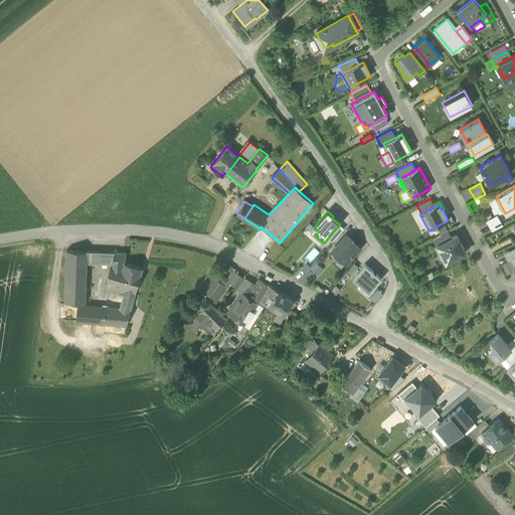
[(341,223),(333,216),(332,218),(340,224),(341,223)]
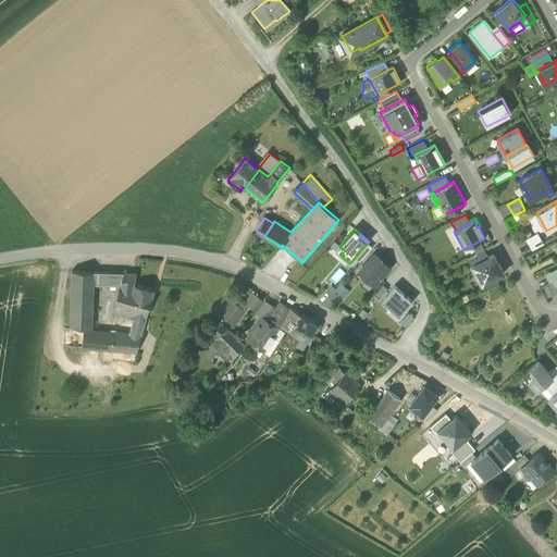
[(527,240),(532,250),(544,244),(539,234),(527,240)]
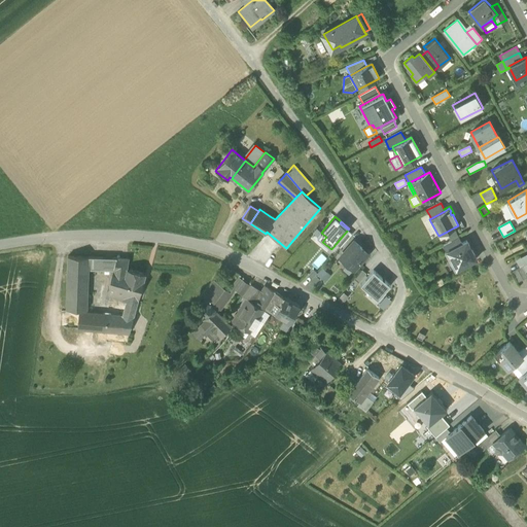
[(454,227),(447,232),(451,241),(458,237),(454,227)]
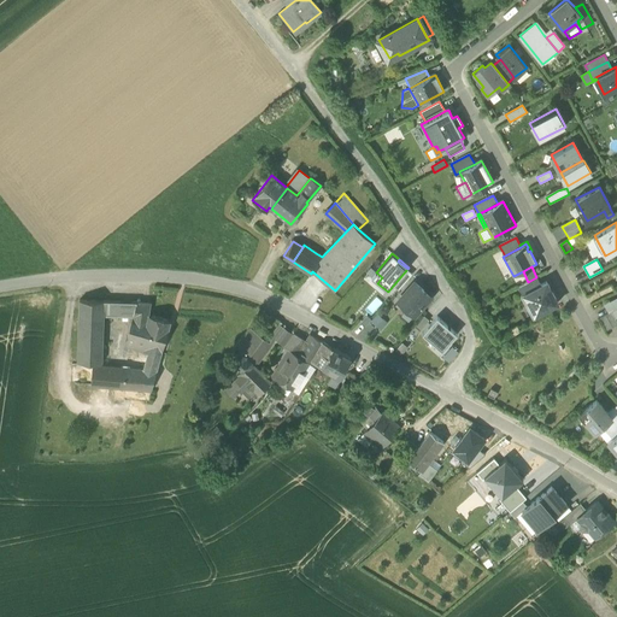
[(407,269),(393,286),(398,291),(412,274),(407,269)]
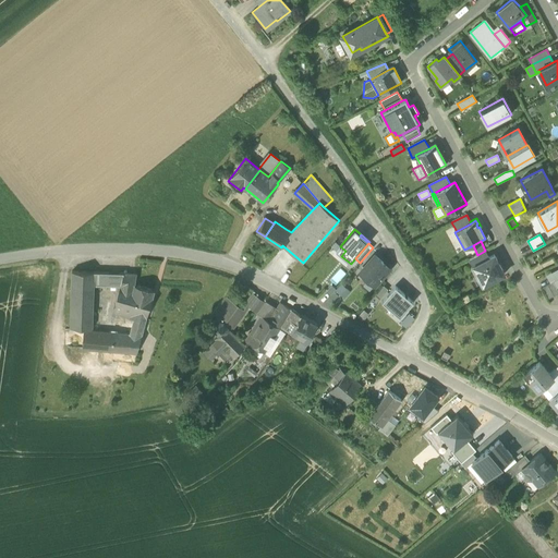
[(346,251),(340,246),(336,251),(341,256),(346,251)]
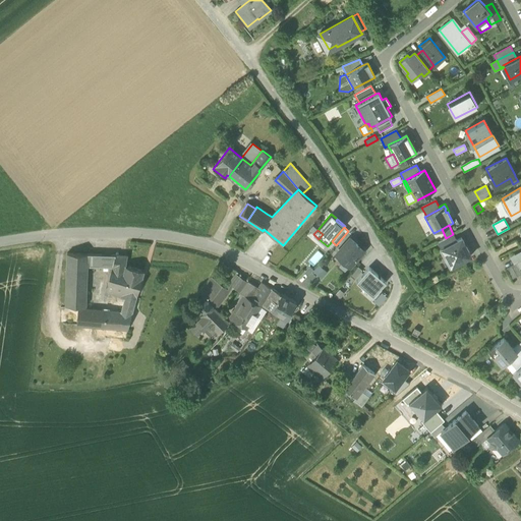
[(457,240),(453,234),(446,238),(438,243),(439,243),(442,248),(457,240)]
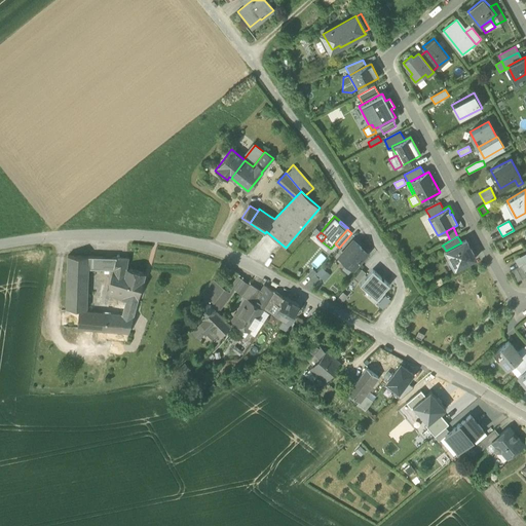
[(367,253),(353,240),(339,257),(347,263),(352,268),(353,269),(367,253)]
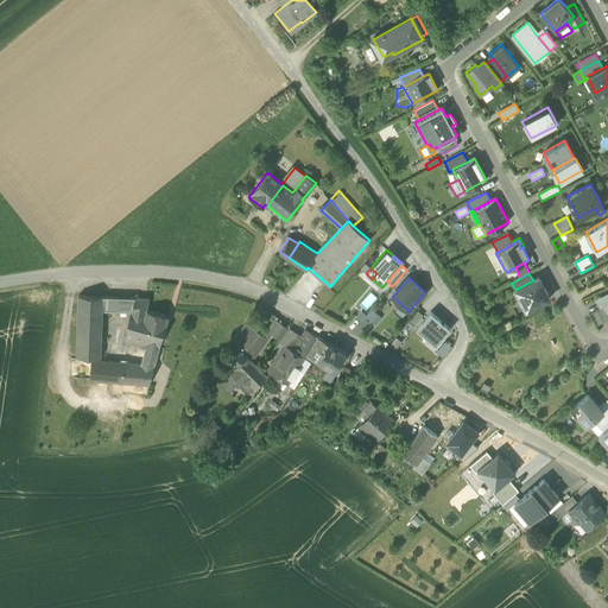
[(533,280),(515,290),(526,311),(550,298),(538,278),(533,280)]
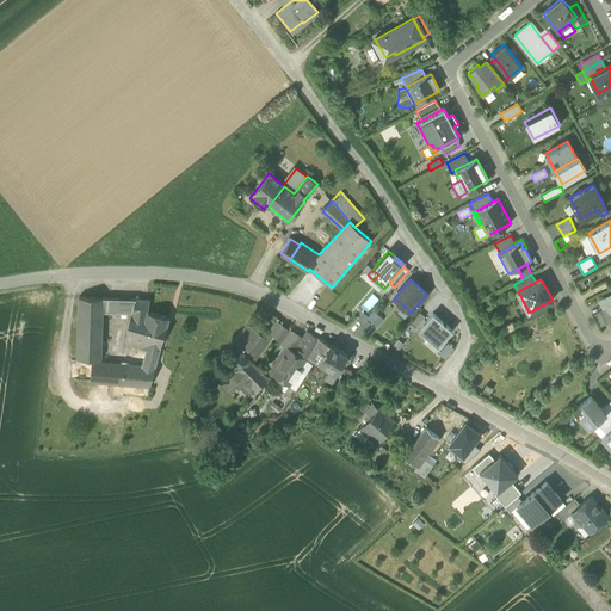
[(605,309),(610,306),(610,303),(609,300),(610,297),(610,296),(610,295),(598,302),(603,310),(605,309)]
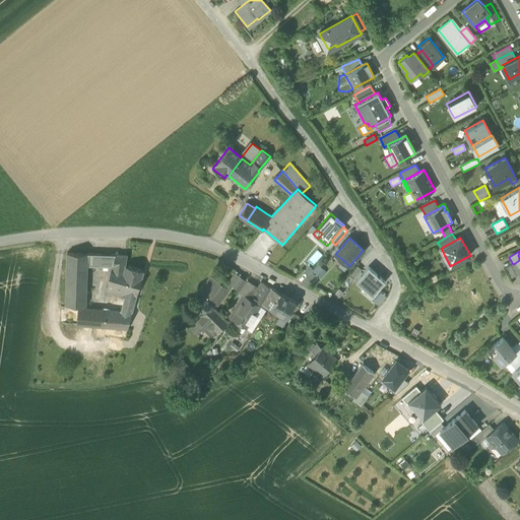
[(65,305),(82,306),(85,306),(87,265),(87,254),(67,253),(65,305)]
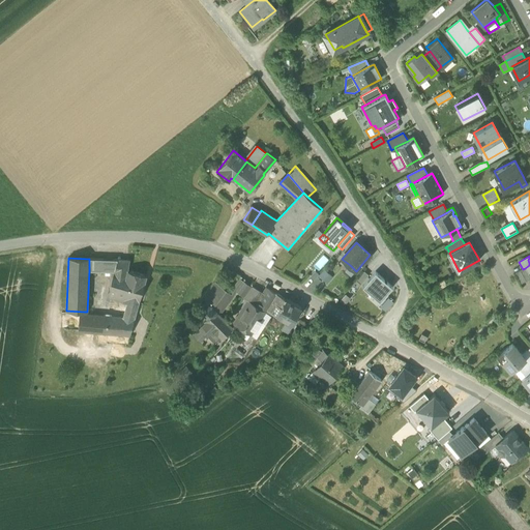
[(104,259),(89,259),(89,270),(105,271),(104,259)]
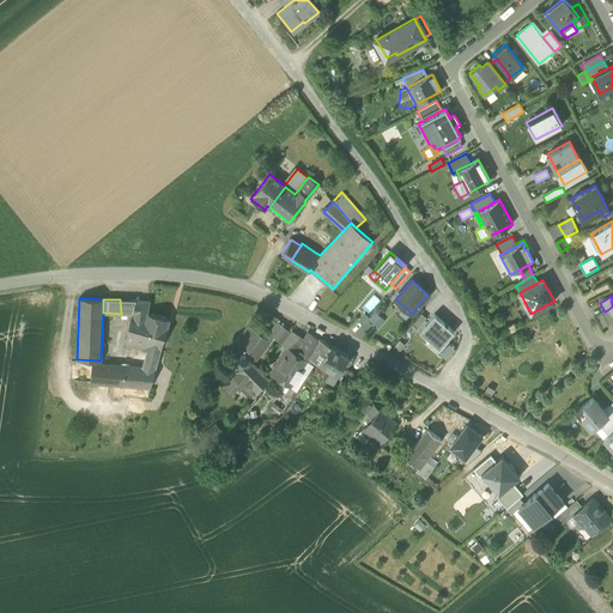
[(120,299),(121,314),(132,315),(134,307),(129,307),(129,301),(120,299)]
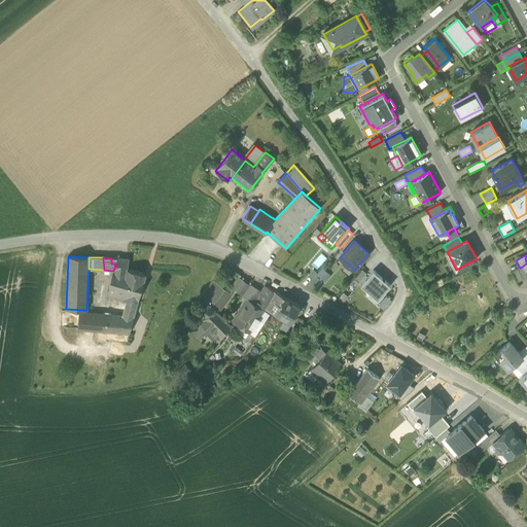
[(110,296),(120,300),(124,286),(129,287),(131,280),(124,278),(127,269),(129,258),(111,258),(111,264),(115,264),(113,271),(105,299),(109,300),(110,296)]
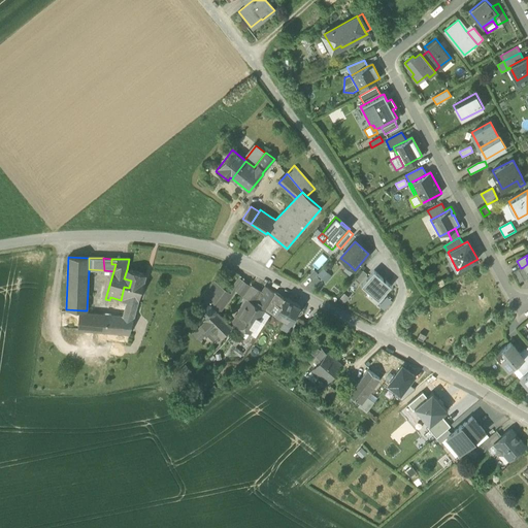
[(354,269),(349,264),(343,270),(350,275),(354,269)]
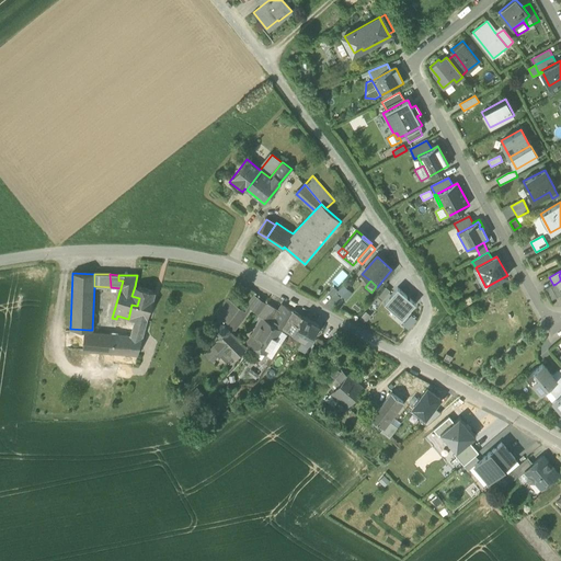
[(545,289),(551,300),(560,295),(560,293),(556,284),(553,285),(545,289)]
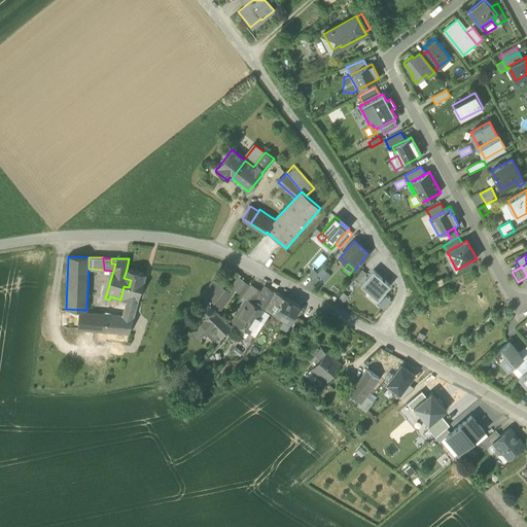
[(138,302),(138,301),(145,275),(127,269),(124,278),(131,280),(129,287),(124,286),(120,300),(126,302),(127,299),(138,302)]
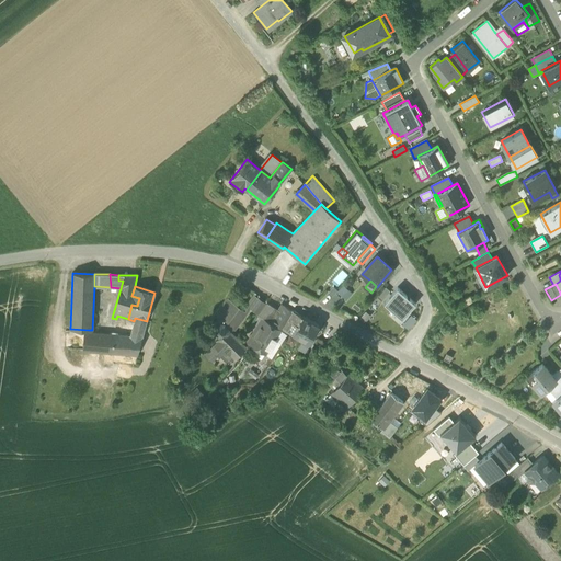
[(353,294),(343,286),(338,293),(346,300),(353,294)]
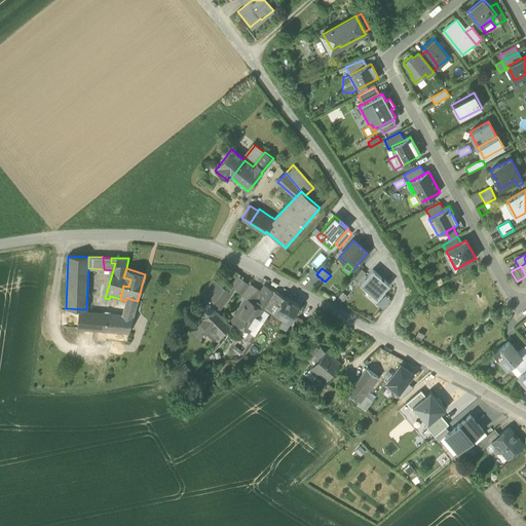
[(366,273),(362,269),(349,284),(353,287),(366,273)]
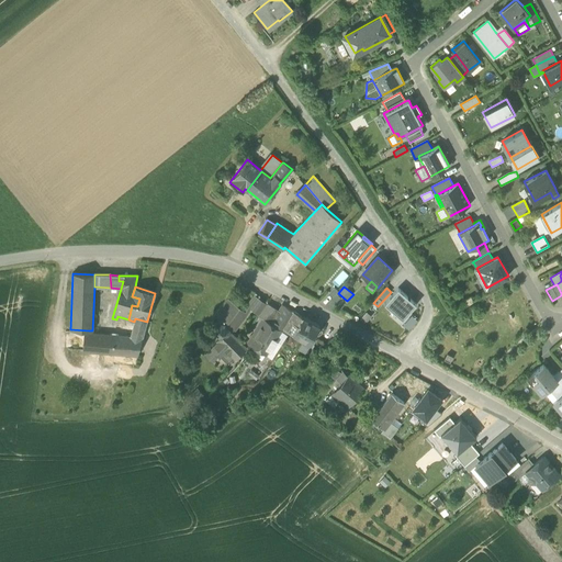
[(397,289),(384,304),(392,311),(394,308),(404,317),(416,304),(397,289)]
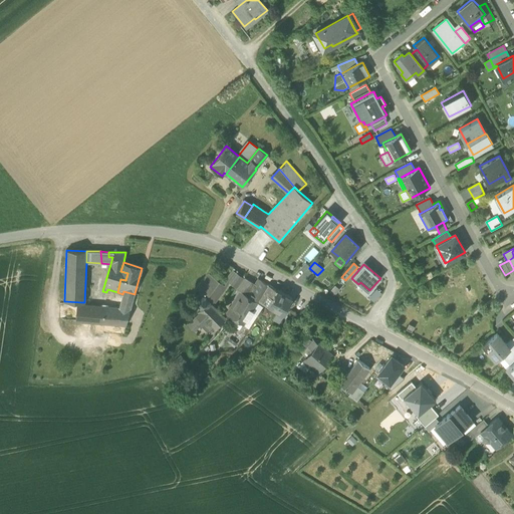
[(248,283),(243,280),(232,272),(225,281),(222,285),(223,286),(211,304),(212,305),(225,287),(228,283),(234,287),(236,289),(241,293),(248,283)]
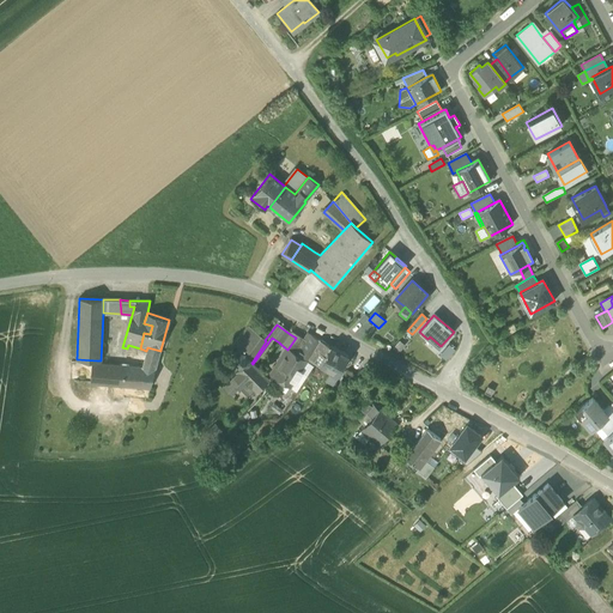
[(234,345),(242,351),(252,337),(244,331),(236,344),(234,345)]
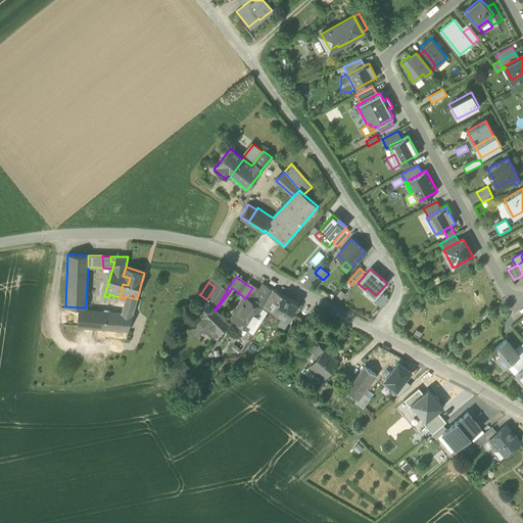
[(203,330),(212,339),(218,333),(220,335),(230,325),(216,311),(215,310),(227,291),(226,290),(217,284),(215,287),(206,299),(201,306),(209,312),(207,314),(205,315),(202,318),(203,319),(198,325),(198,324),(192,330),(198,336),(203,330)]
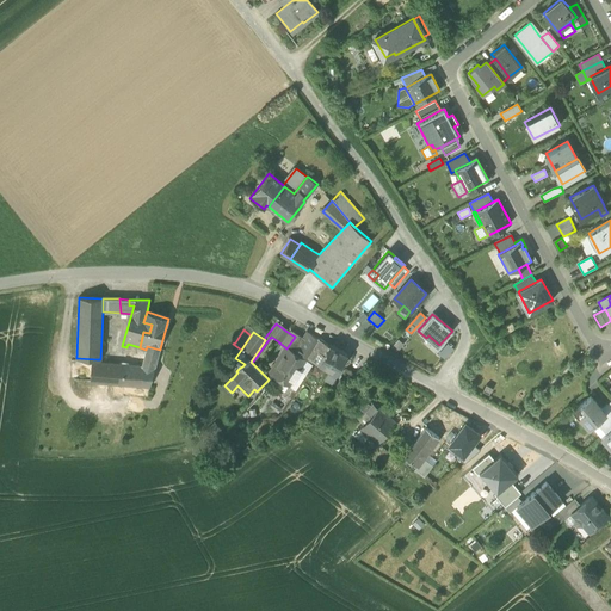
[(329,346),(319,340),(309,333),(296,355),(307,360),(308,358),(315,362),(319,364),(329,346)]
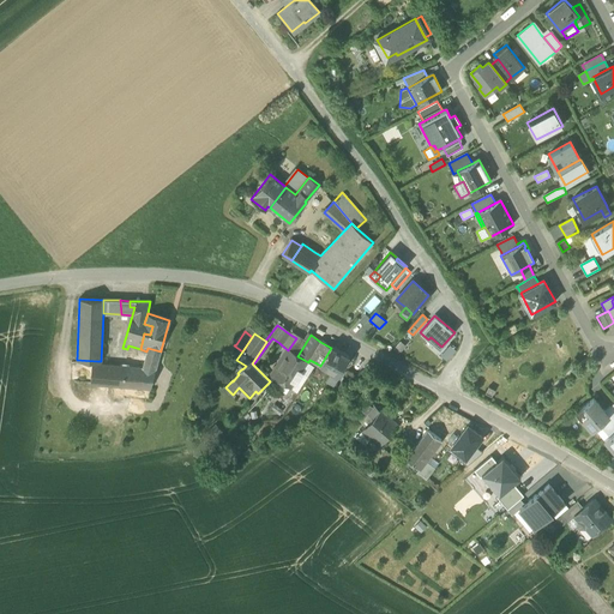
[(440,349),(441,347),(431,337),(428,339),(440,349)]
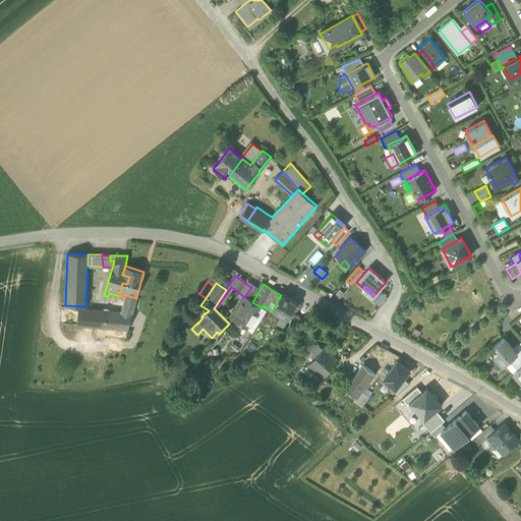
[(373,301),(380,306),(388,298),(382,292),(373,301)]
